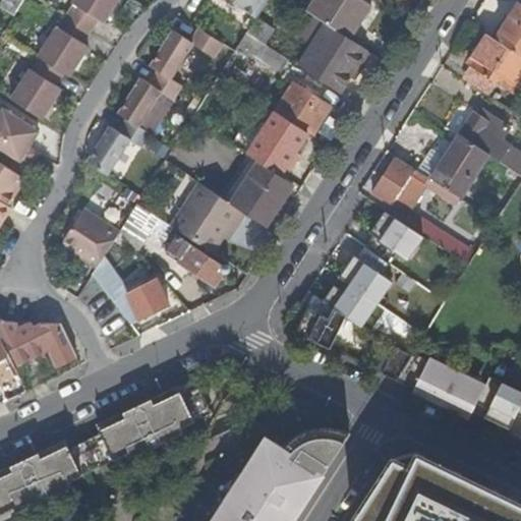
[(3,0),(0,5),(14,15),(22,0),(3,0)]
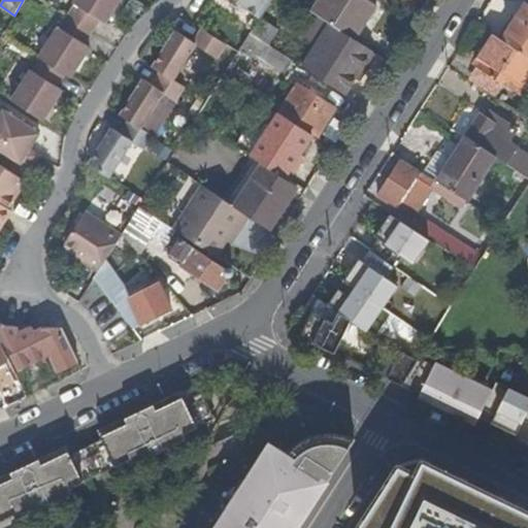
[(120,0),(76,0),(74,3),(76,4),(69,17),(93,32),(100,20),(105,24),(120,0)]
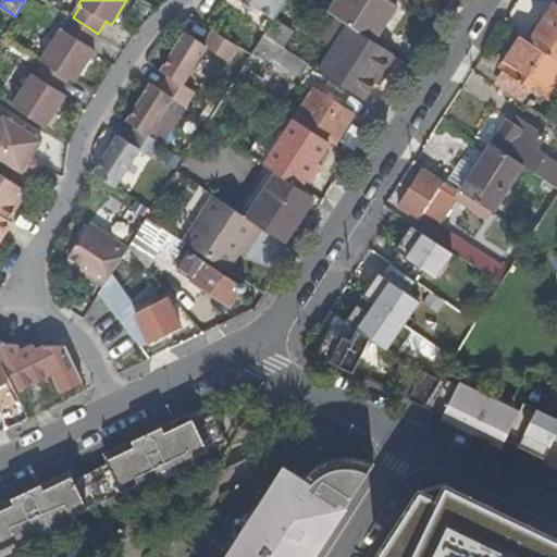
[(284,0),(246,0),(274,16),(284,0)]
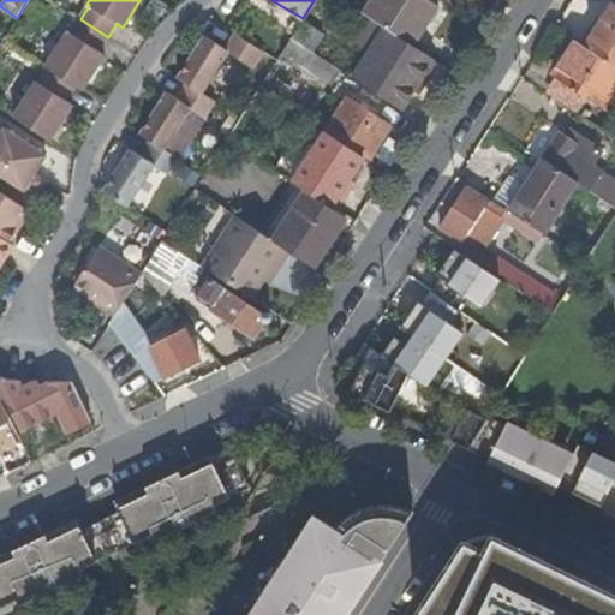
[(429,0),(369,0),(362,12),(386,27),(411,43),(436,5),(429,0)]
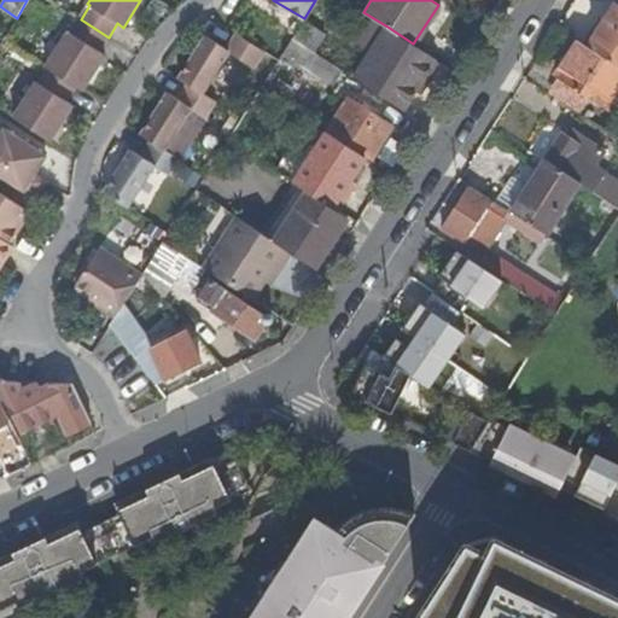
[(617,0),(588,47),(617,65),(617,0)]
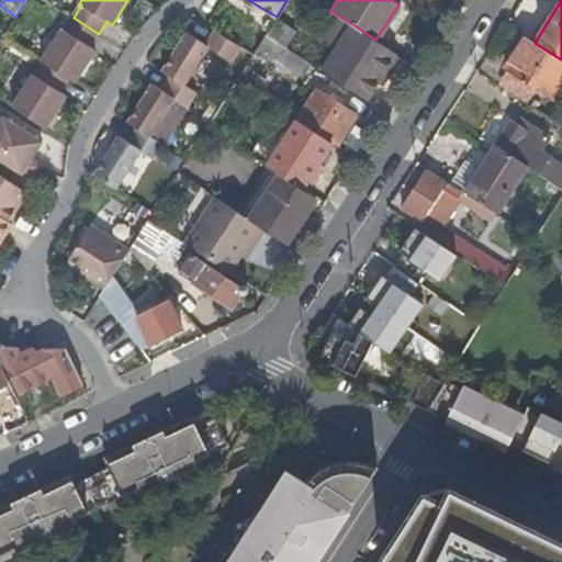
[(99,34),(74,18),(65,31),(63,29),(42,60),(44,63),(69,79),(75,82),(96,51),(90,47),(99,34)]
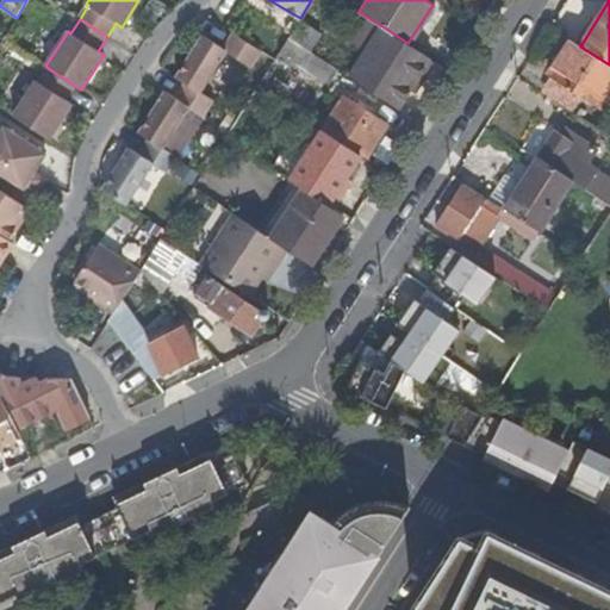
[(300,20),(290,37),(310,50),(321,35),(300,20)]
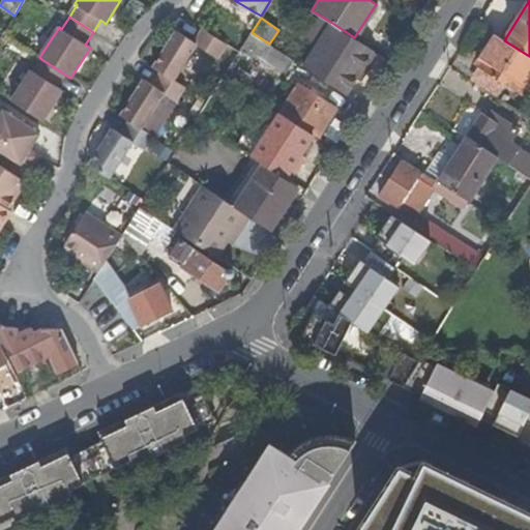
[(332,23),(303,66),(347,94),(375,50),(354,37),(332,23)]
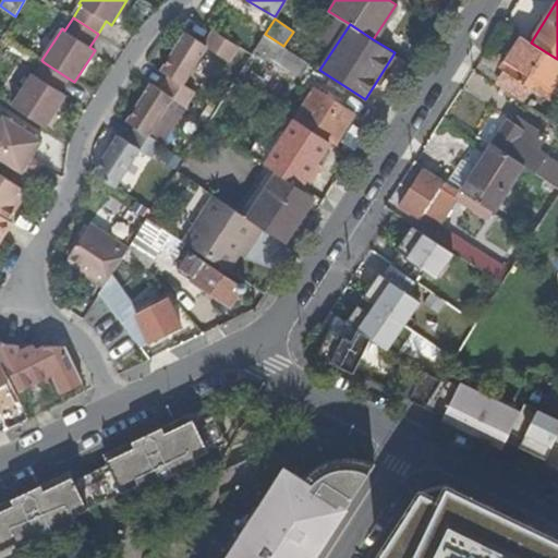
[(204,45),(185,34),(161,71),(169,75),(183,84),(207,47),(230,61),(239,47),(213,31),(204,45)]
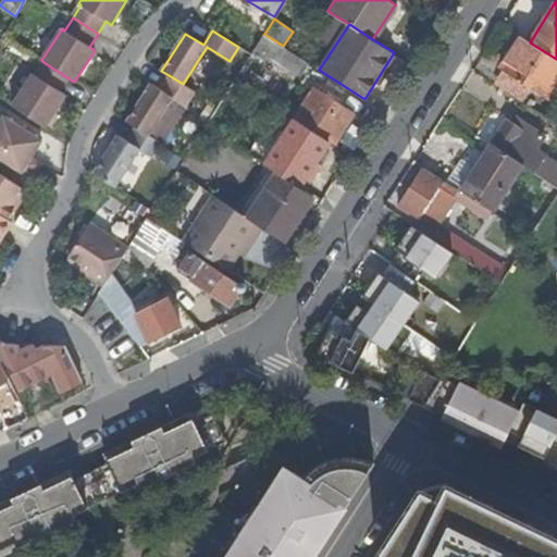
[(283,46),(264,34),(256,48),(265,54),(296,74),(297,74),(306,60),(283,46)]
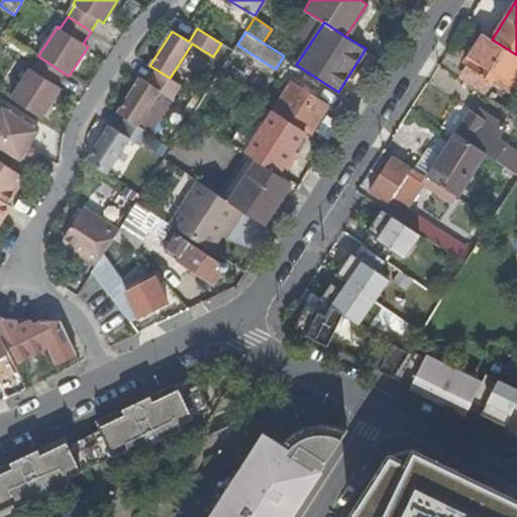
[(516,68),(516,66),(516,55),(492,39),(484,34),(467,62),(469,63),(494,79),(496,80),(507,63),(516,68)]
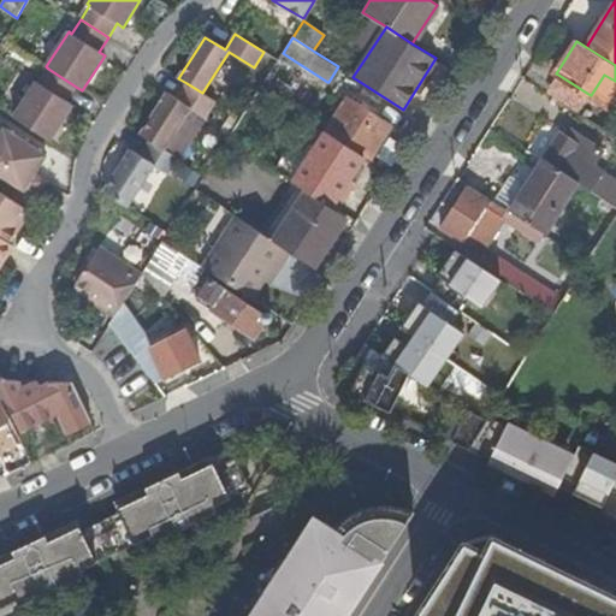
[(294,60),(283,53),(280,57),(291,64),(294,60)]
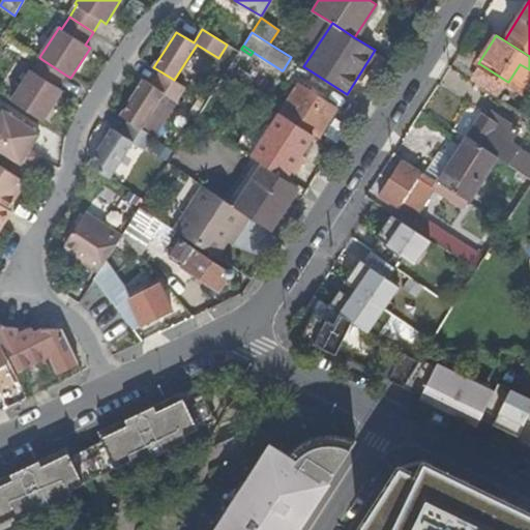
[(291,57),(283,70),(287,74),(295,60),(291,57)]
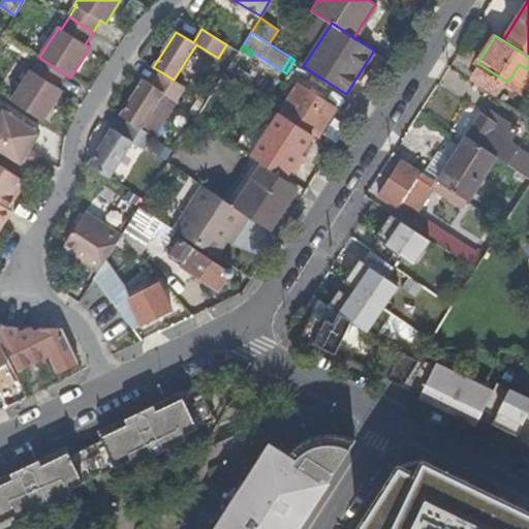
[(65,74),(41,59),(33,71),(31,69),(11,100),(43,120),(63,90),(57,87),(65,74)]
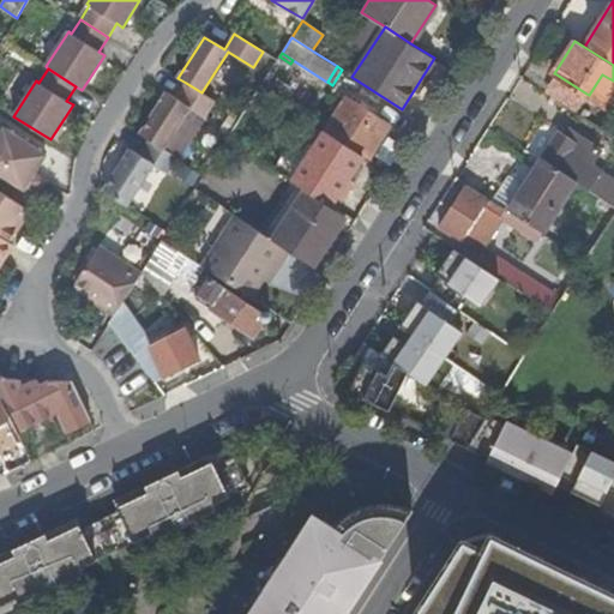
[(587,94),(557,74),(545,92),(575,112),(587,94)]
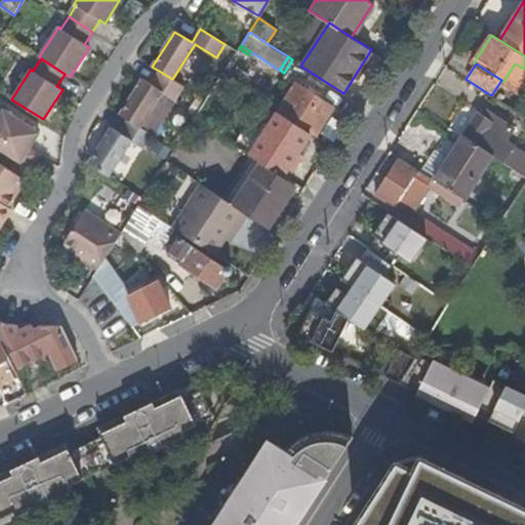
[(524,67),(524,69),(515,64),(503,81),(518,90),(524,79),(524,67)]
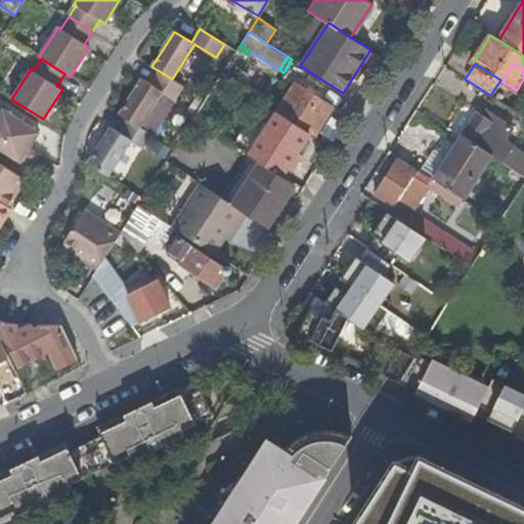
[(172,79),(159,71),(151,83),(142,78),(120,114),(128,119),(141,128),(164,93),(176,100),(184,87),(172,79)]
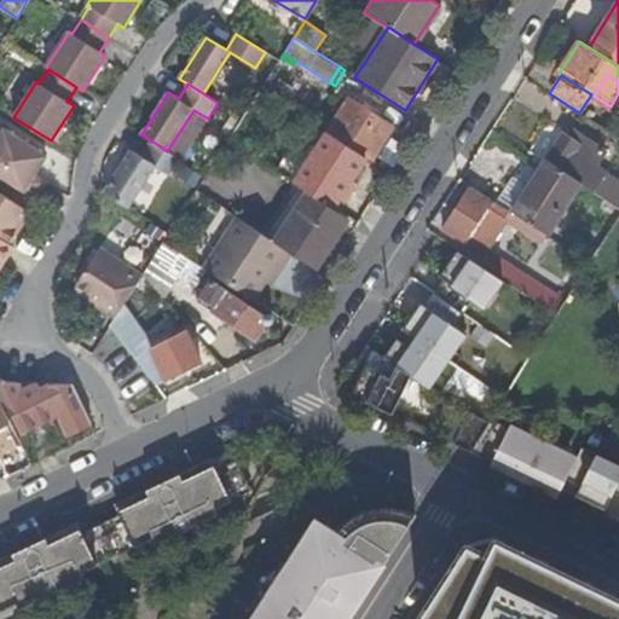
[(270,96),(261,90),(249,108),(259,114),(270,96)]
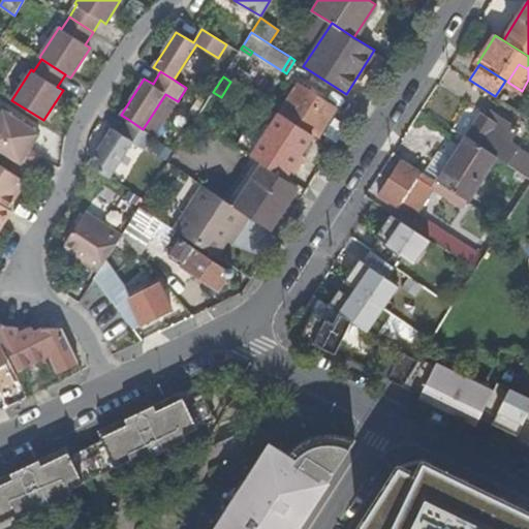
[(298,84),(279,113),(281,114),(312,133),(317,136),(336,109),(298,84)]
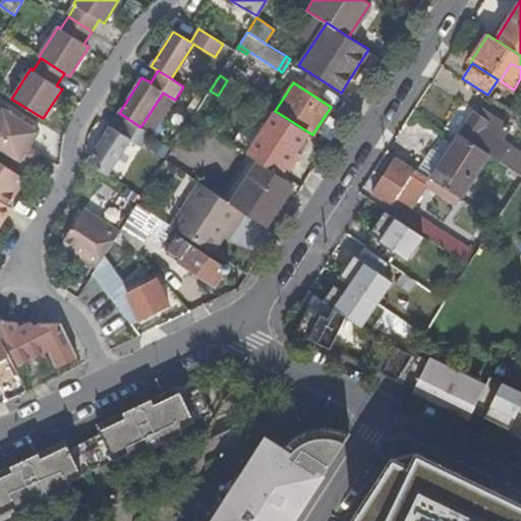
[(39,131),(4,109),(0,114),(0,148),(31,168),(39,154),(29,148),(39,131)]
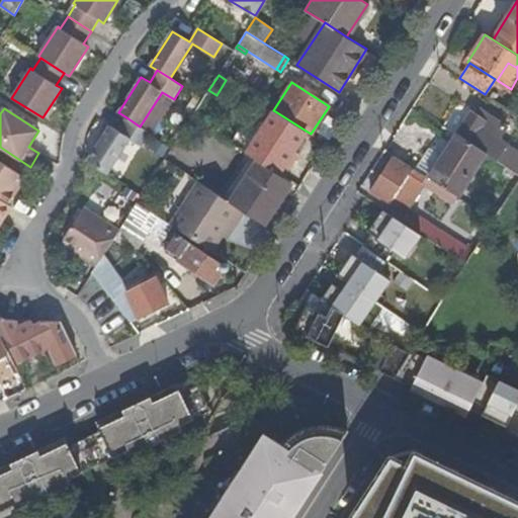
[(485,112),(480,109),(476,115),(481,118),(485,112)]
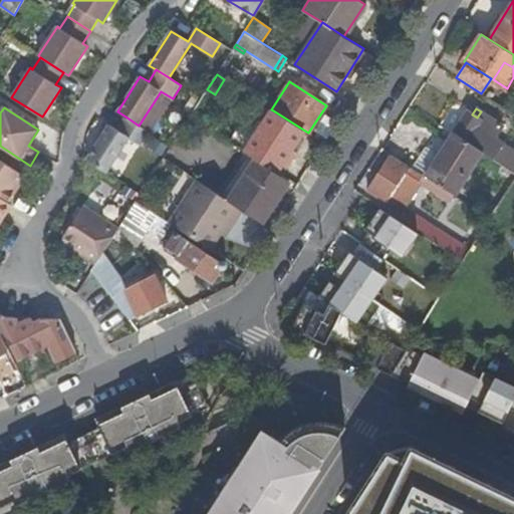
[(194,110),(190,116),(202,123),(205,118),(194,110)]
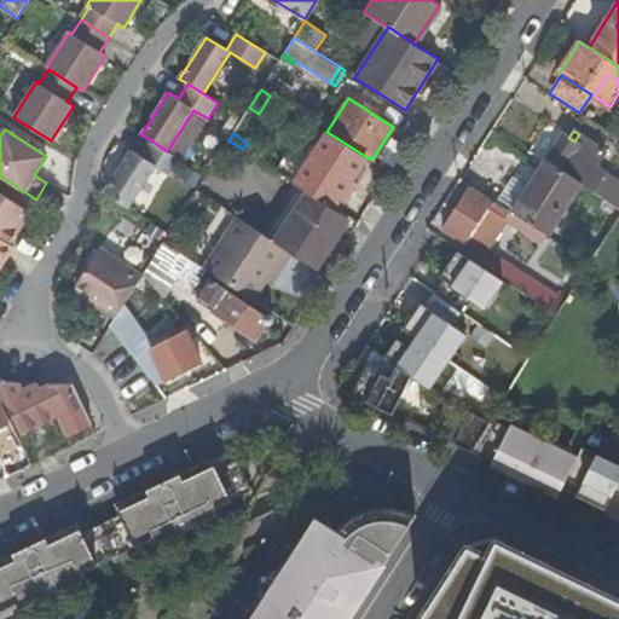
[(334,208),(351,180),(365,156),(329,133),(306,168),(296,184),(334,208)]
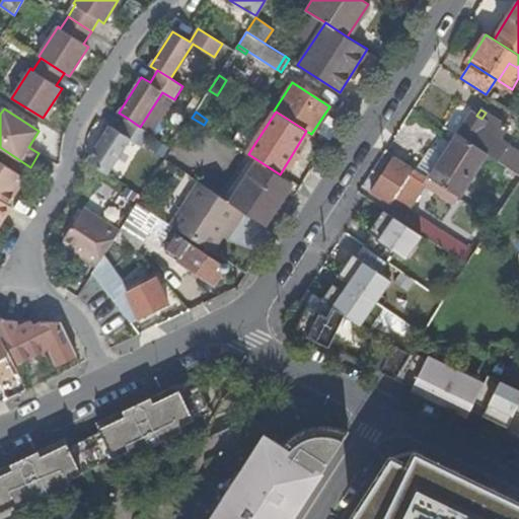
[(518,174),(518,151),(501,139),(509,127),(486,113),(482,119),(476,116),(472,113),(457,136),(487,155),(495,160),(518,174)]
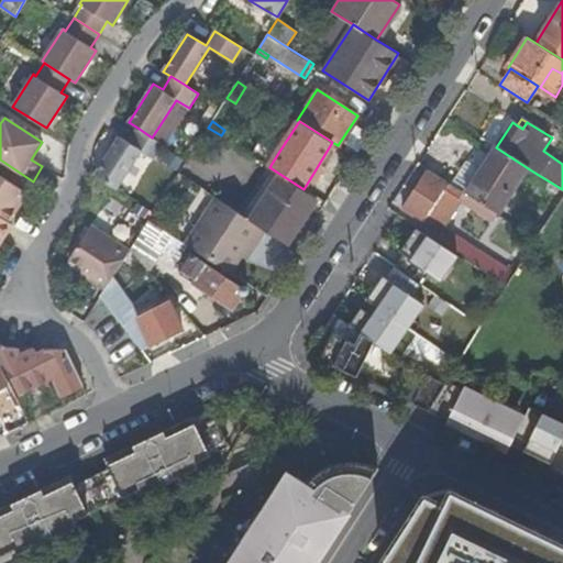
[(152,138),(138,128),(129,142),(120,135),(95,175),(119,190),(142,152),(155,161),(165,145),(152,138)]
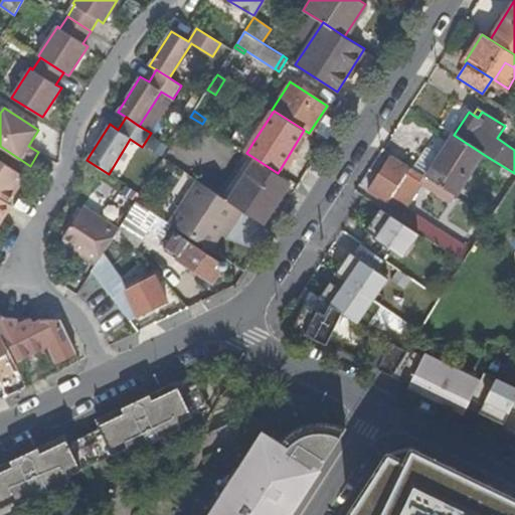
[(230,142),(246,153),(254,140),(238,130),(230,142)]
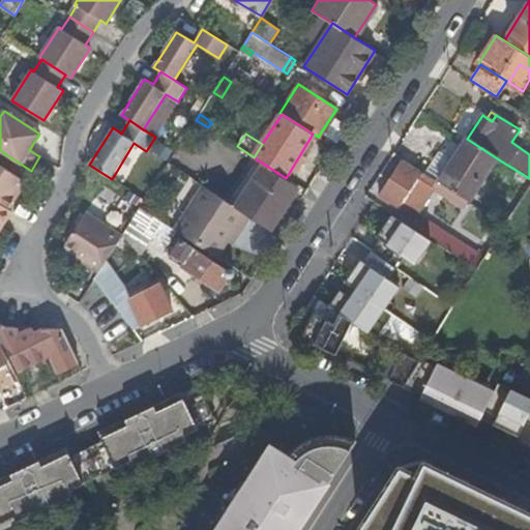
[(439,152),(425,174),(469,201),(497,158),(467,139),(454,159),(453,159),(440,152),(439,152)]
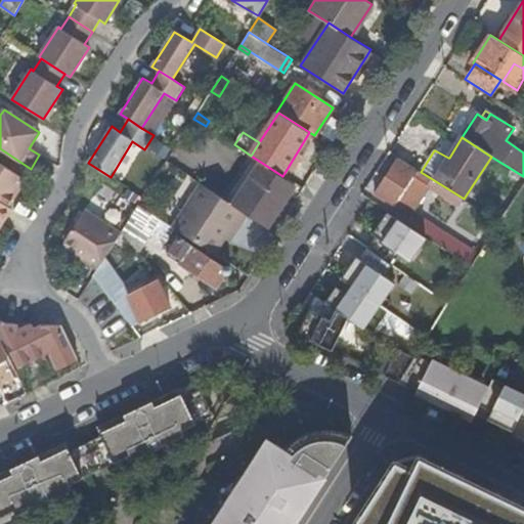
[(421,172),(434,150),(420,141),(405,163),(421,172)]
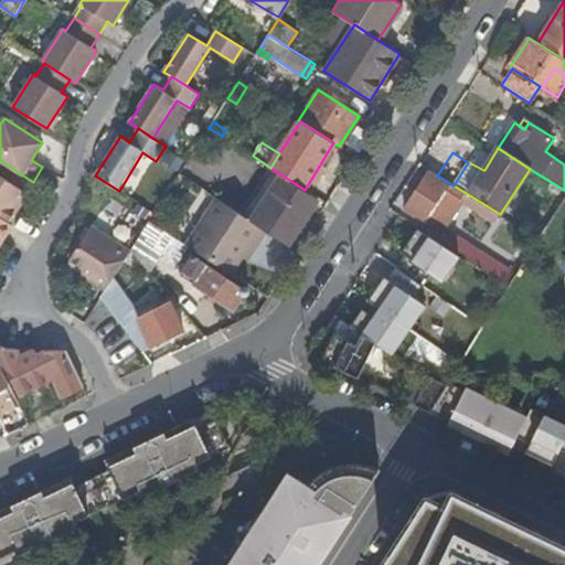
[(320,164),(305,190),(310,193),(326,169),(320,164)]
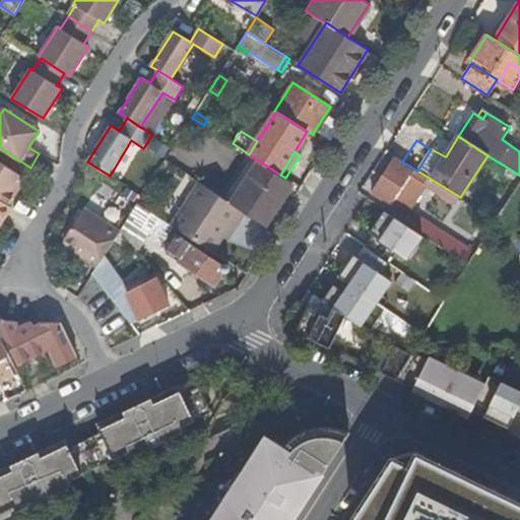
[(402,161),(396,157),(373,194),(405,214),(414,200),(418,194),(424,186),(455,206),(460,197),(417,171),(402,161)]
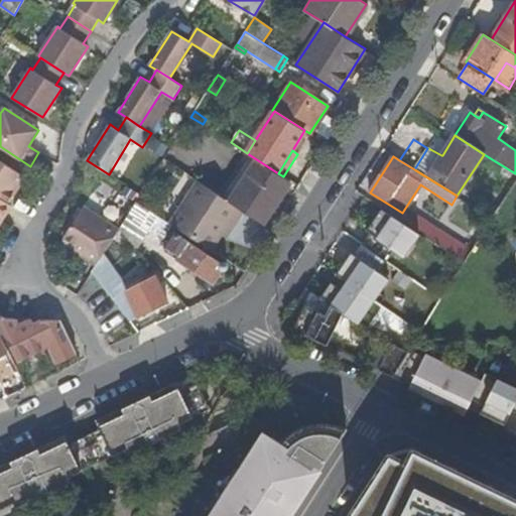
[(508,191),(515,177),(515,173),(492,159),(482,175),(508,191)]
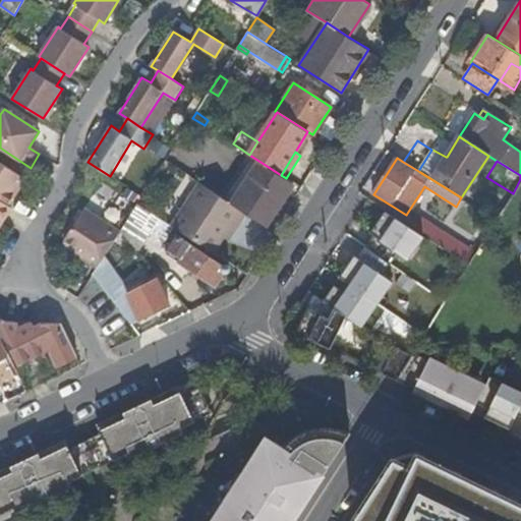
[(26,179),(0,162),(0,201),(8,207),(26,179)]
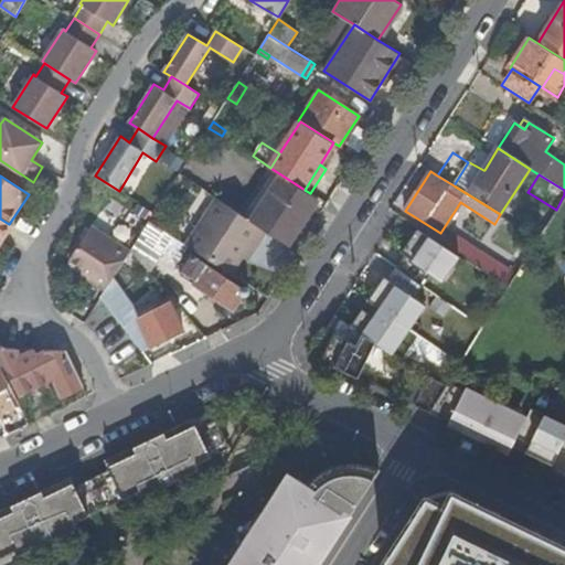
[(317,200),(280,176),(253,220),(289,244),(307,216),(309,217),(317,205),(315,204),(317,200)]
